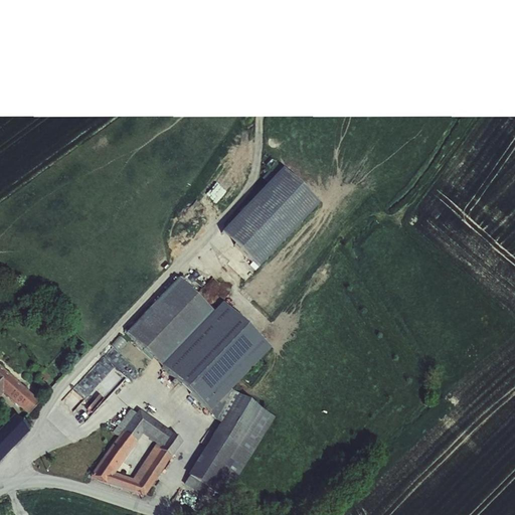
[(220,232),(259,268),(319,203),(282,168),(220,232)]
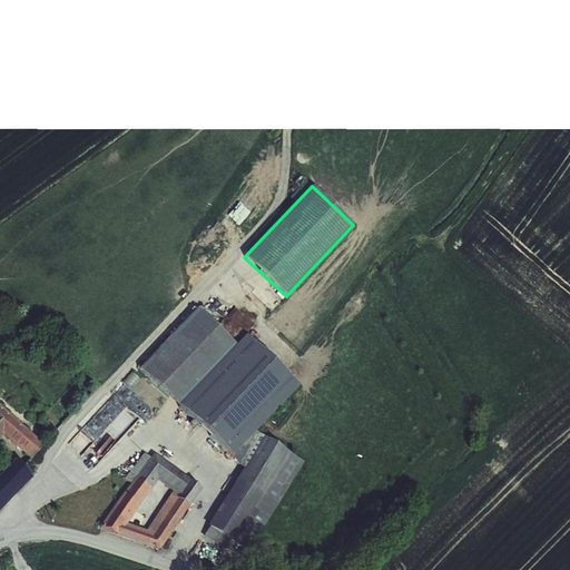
[(249,472),(205,520),(237,549),(310,472),(261,426),(300,386),(245,335),(237,344),(197,307),(138,370),(249,472)]
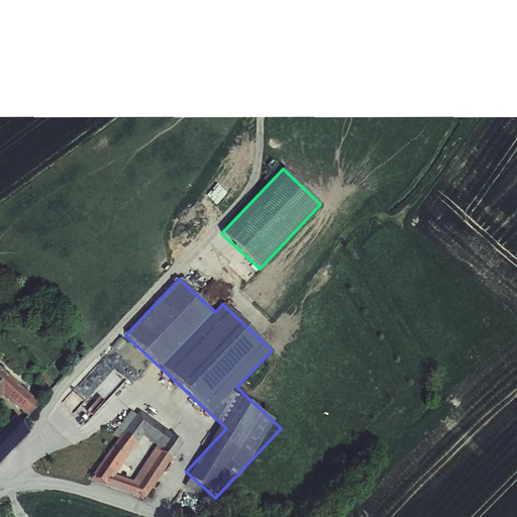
[(90,413),(120,380),(112,373),(117,368),(104,355),(62,403),(74,414),(81,406),(90,413)]
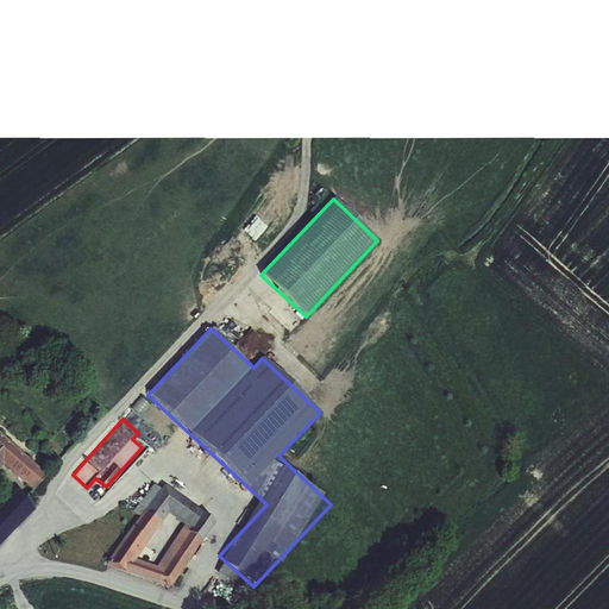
[(0,435),(0,547),(33,507),(13,490),(0,506),(0,470),(2,466),(33,491),(48,473),(0,435)]
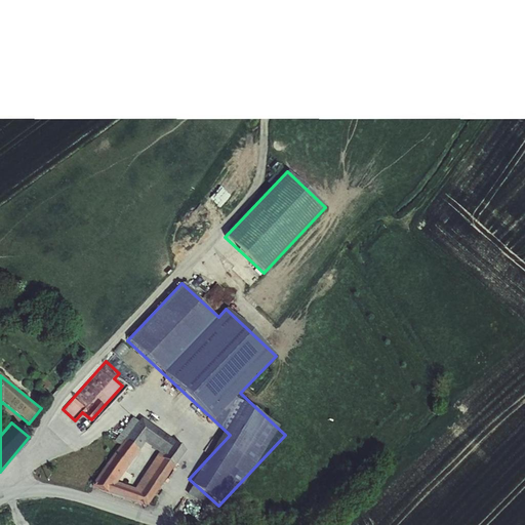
[(93,488),(148,506),(167,478),(166,480),(188,448),(145,419),(133,415),(132,415),(116,440),(120,443),(120,444),(96,479),(93,488)]
